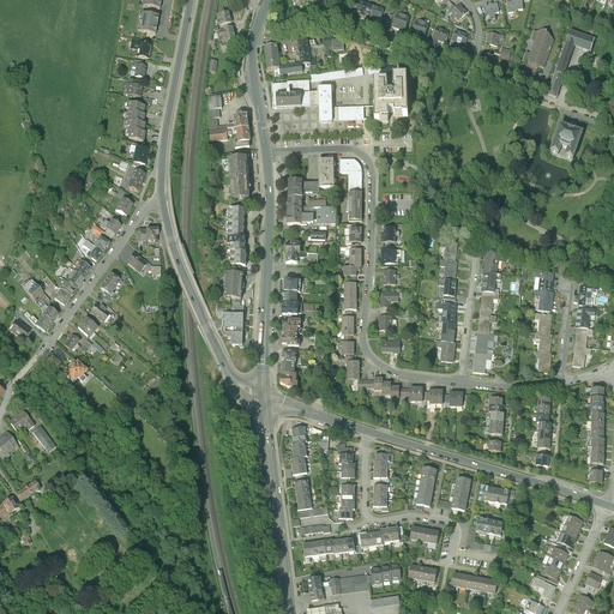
[(512,4),(506,4),(507,16),(517,14),(517,12),(523,12),(522,0),(515,0),(512,0),(512,4)]
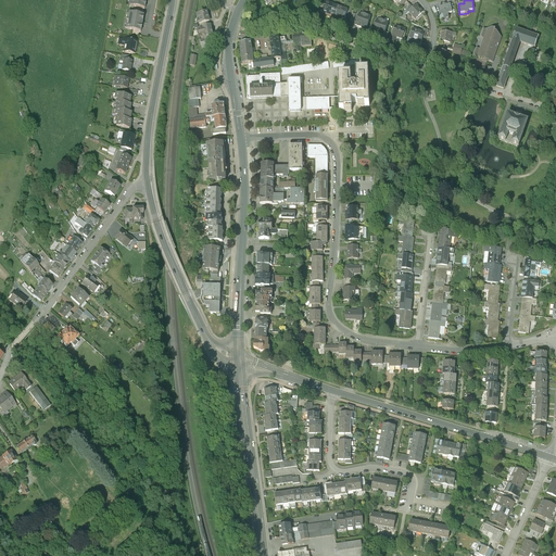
[(326,15),(332,17),(337,5),(330,3),(326,15)]
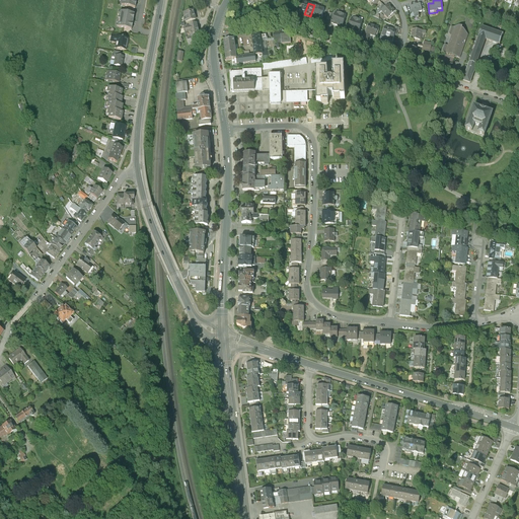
[(388,3),(381,12),(389,19),(397,11),(388,3)]
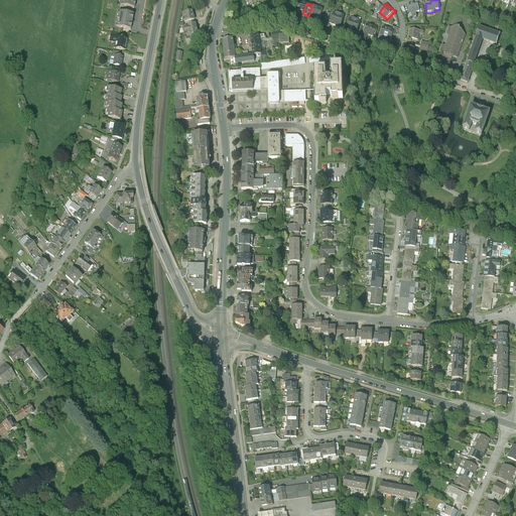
[(415,13),(420,12),(418,4),(407,7),(409,15),(408,15),(409,19),(417,17),(415,13)]
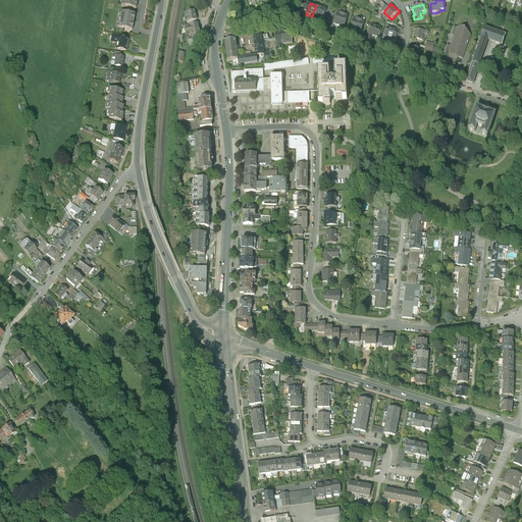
[(312,16),(318,18),(322,8),(316,5),(312,16)]
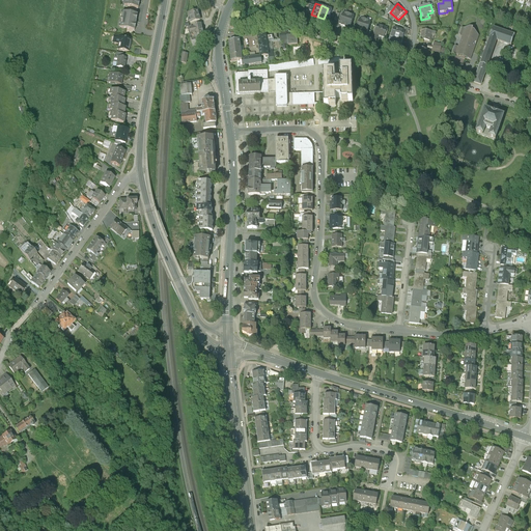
[(134,30),(137,15),(136,14),(130,12),(122,11),(119,28),(127,29),(133,30),(134,30)]
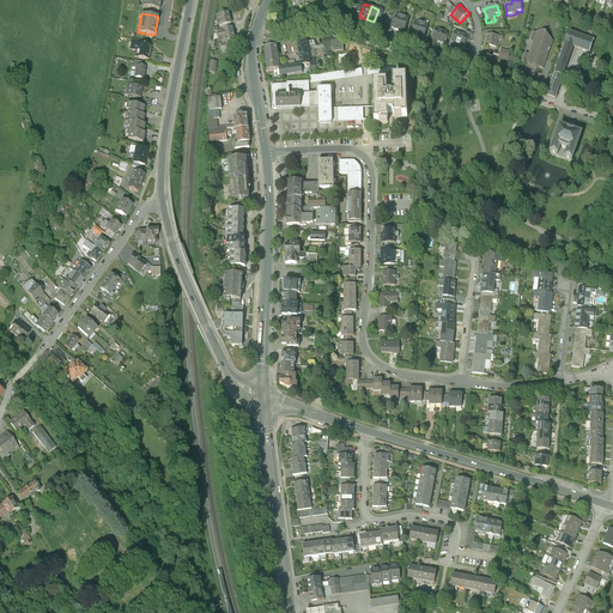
[(217,16),(219,25),(230,23),(228,13),(217,16)]
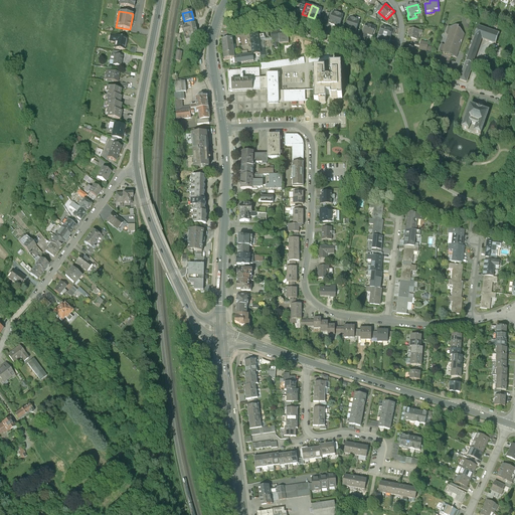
[(337,14),(332,12),(326,27),(332,29),(337,14)]
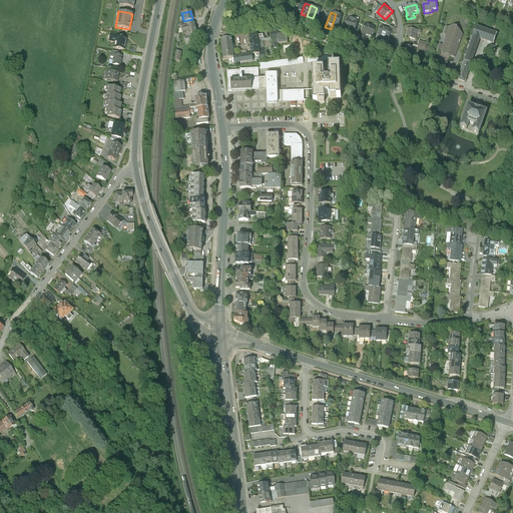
[(343,16),(336,14),(331,29),(337,31),(343,16)]
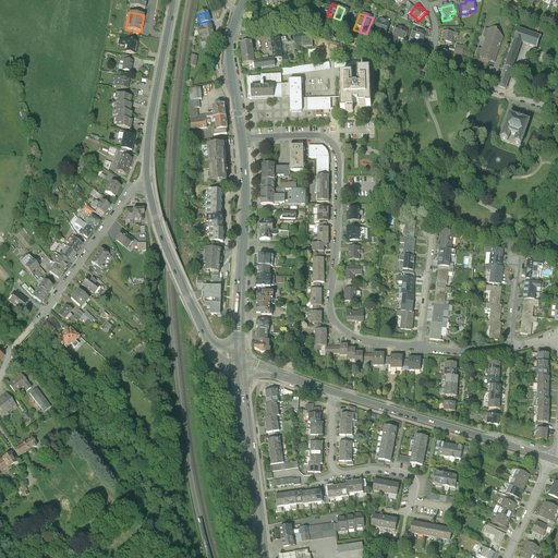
[(385,21),(378,19),(372,36),(378,38),(385,21)]
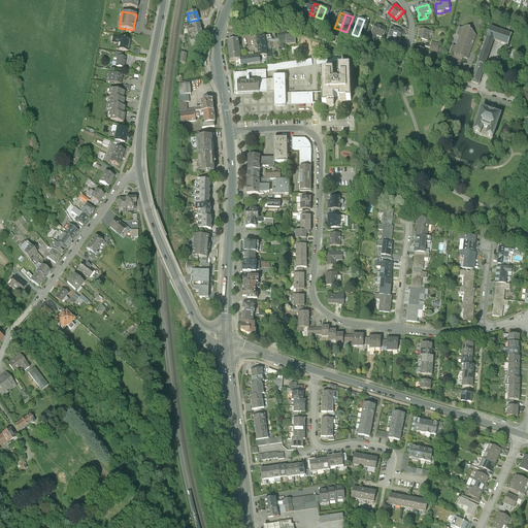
[(369,22),(364,20),(358,36),(364,38),(369,22)]
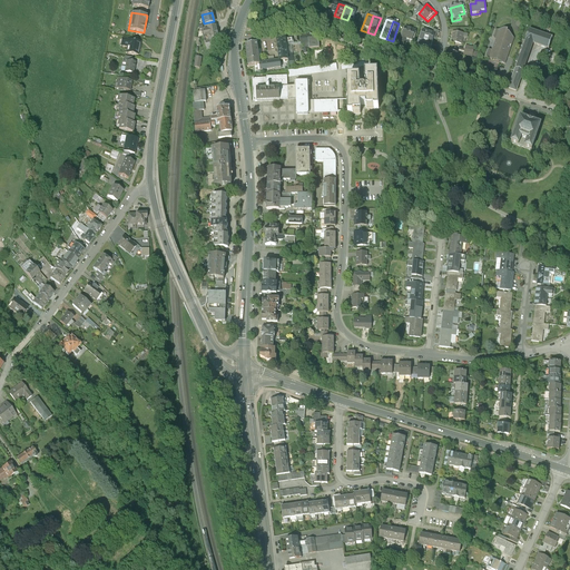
[(418,30),(405,26),(401,37),(414,41),(418,30)]
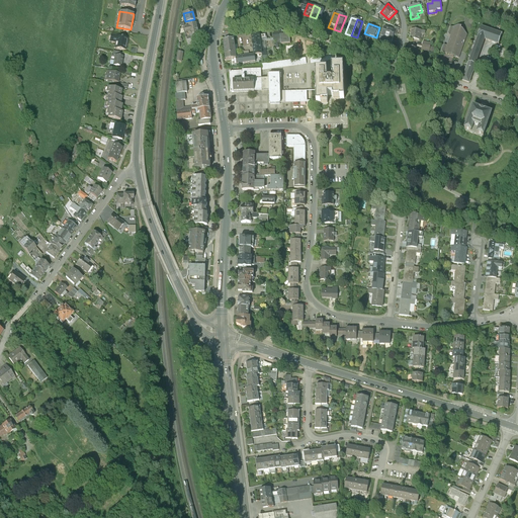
[(191,36),(198,35),(195,24),(189,25),(189,26),(184,27),(186,39),(191,38),(191,36)]
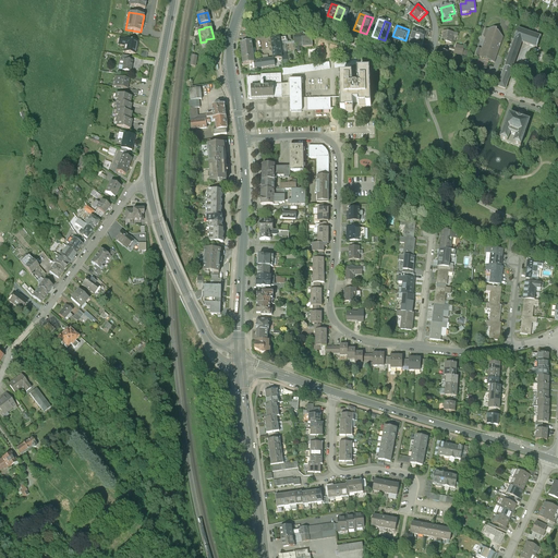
[(426,32),(414,27),(410,40),(423,44),(426,32)]
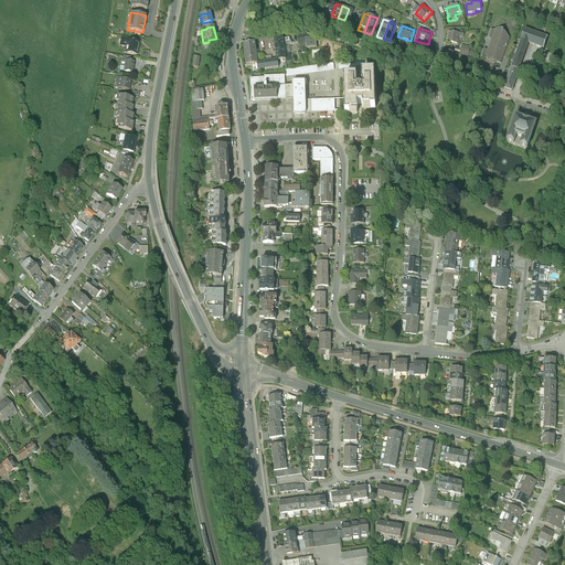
[(498,63),(501,64),(510,39),(504,33),(502,32),(503,30),(500,29),(490,31),(488,38),(491,40),(487,51),(486,50),(483,50),(481,57),(487,60),(487,59),(488,60),(490,59),(490,60),(496,61),(497,63),(498,63)]
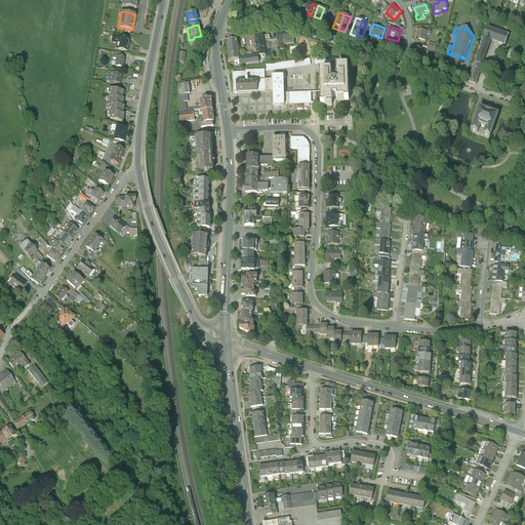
[(491,41),(495,30),(487,28),(480,47),(488,50),(491,41)]
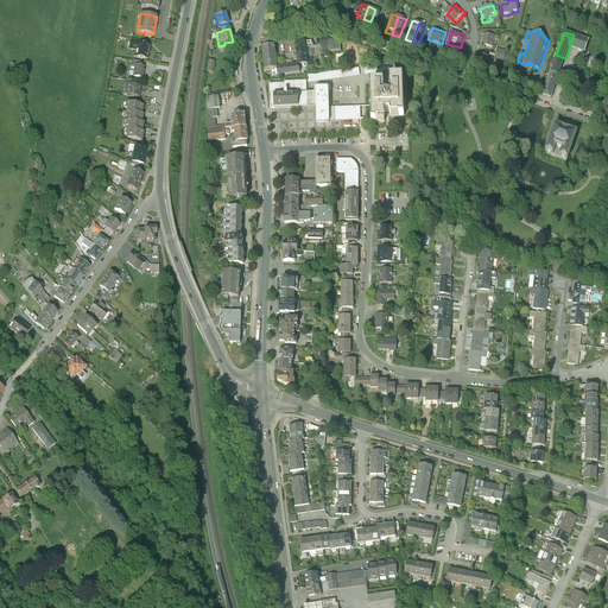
[(569,48),(586,54),(590,40),(574,35),(569,48)]
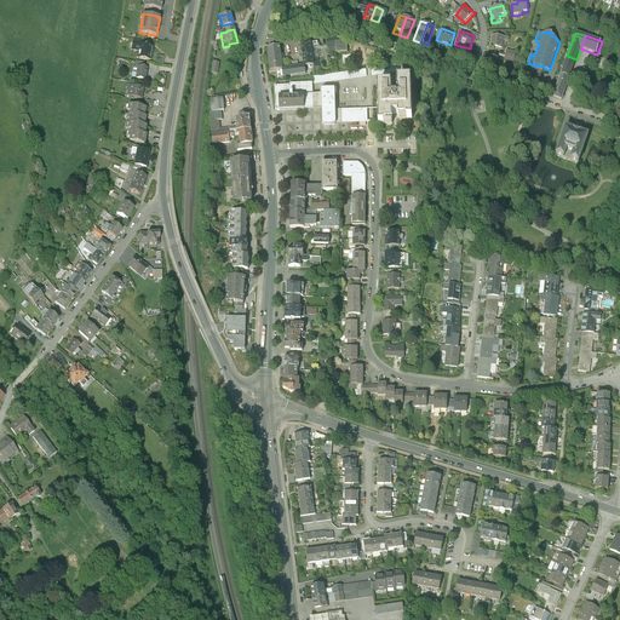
[(492,36),(491,49),(504,50),(504,38),(492,36)]
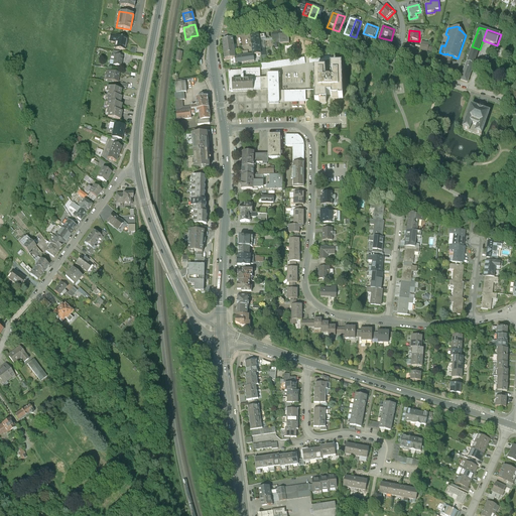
[(288,34),(279,35),(280,44),(289,44),(288,34)]
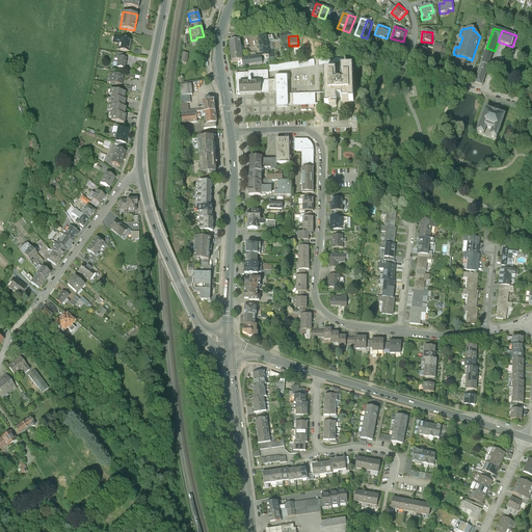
[(129,52),(131,40),(113,36),(112,43),(118,44),(117,50),(129,52)]
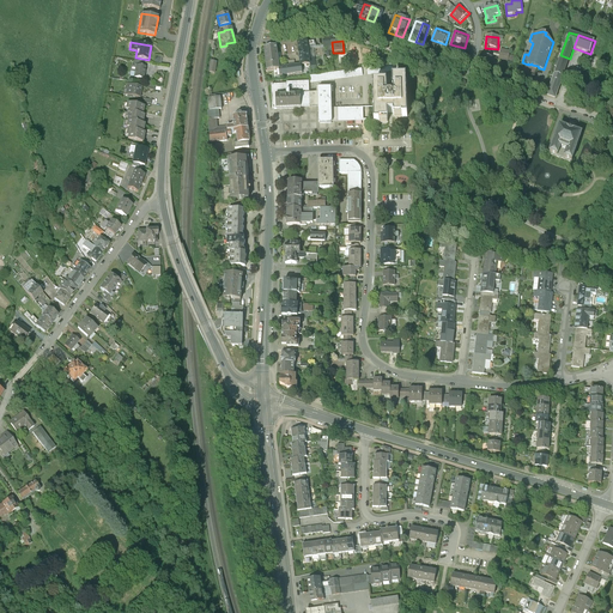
[(297,46),(299,65),(301,65),(301,68),(310,67),(308,44),(297,46)]
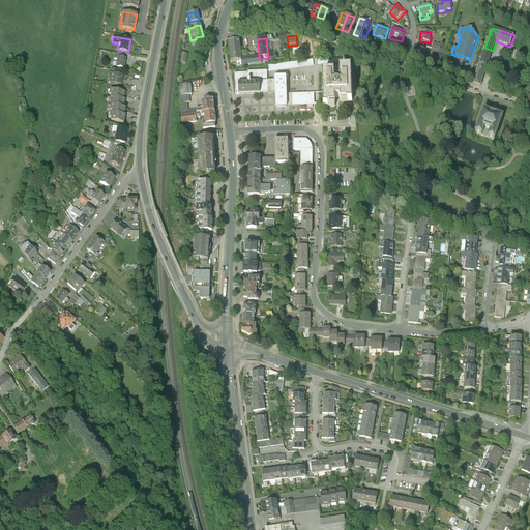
[(239,40),(228,41),(230,63),(238,62),(237,58),(241,58),(239,40)]
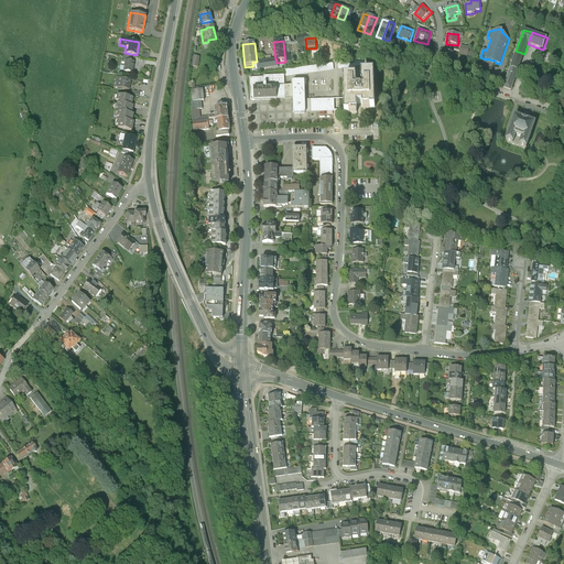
[(457,54),(445,51),(441,64),(454,68),(457,54)]
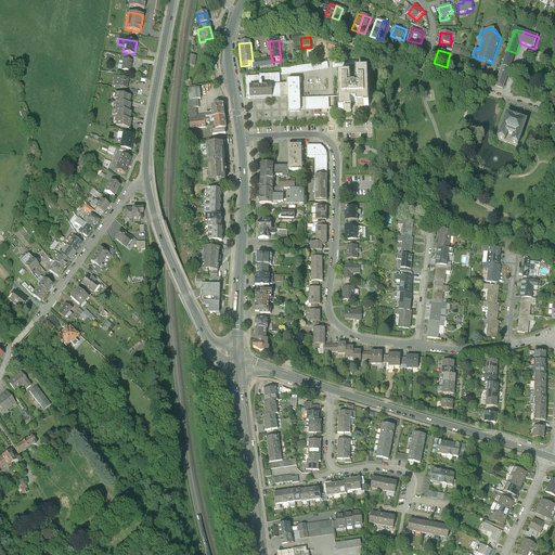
[(513,63),(516,53),(507,50),(504,60),(513,63)]
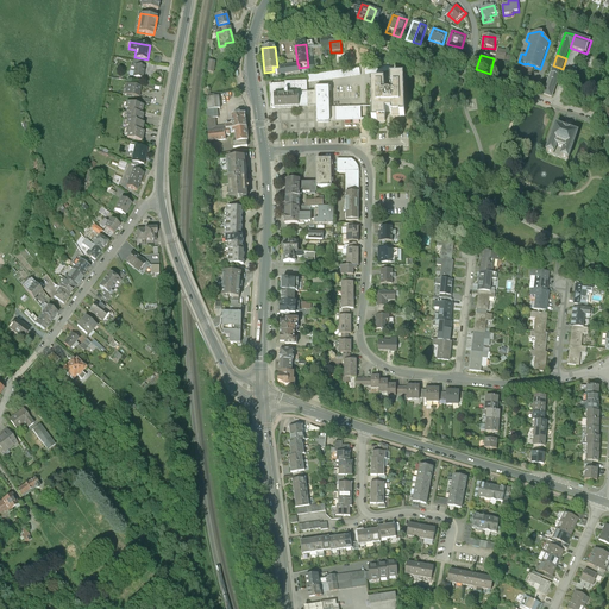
[(297,64),(287,66),(288,75),(300,73),(299,68),(299,64),(297,64)]
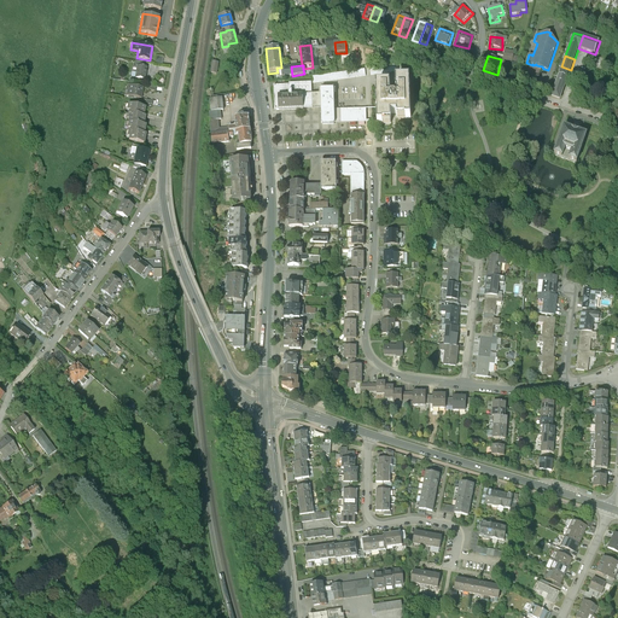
[(401,65),(369,69),(371,75),(401,71),(401,65)]
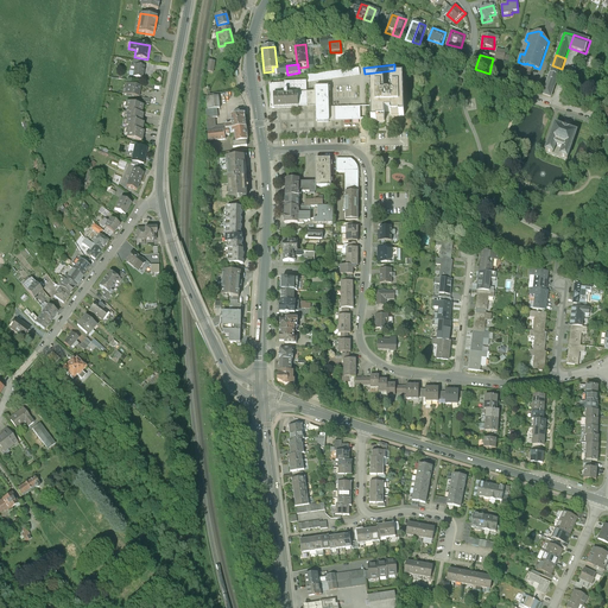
[(133,77),(143,78),(145,67),(144,67),(135,65),(135,67),(133,67),(132,67),(131,67),(130,71),(134,73),(133,77)]
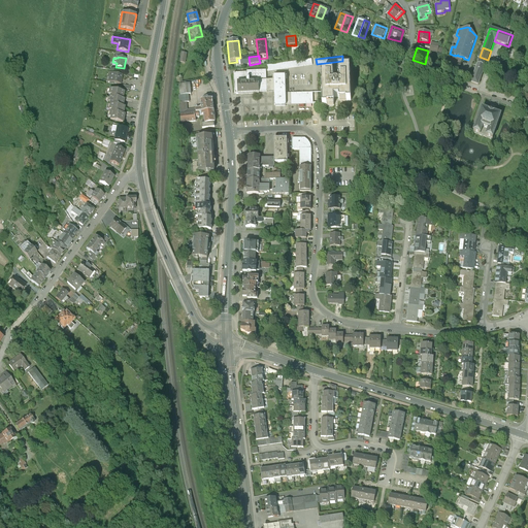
[(240,58),(236,58),(237,62),(237,66),(250,65),(249,57),(240,58)]
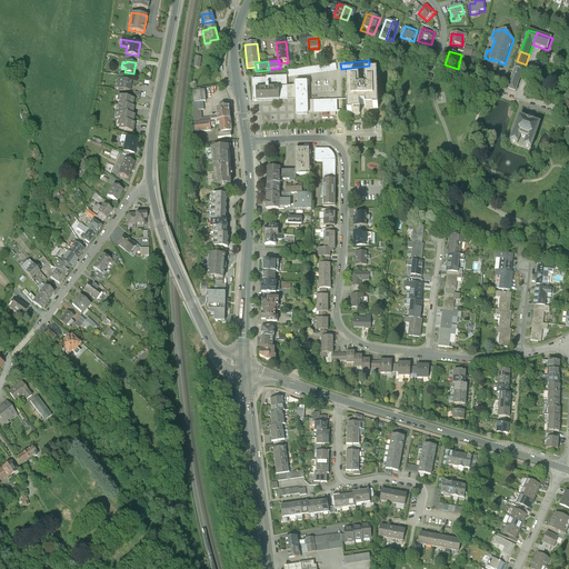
[(521,78),(526,65),(517,61),(512,75),(521,78)]
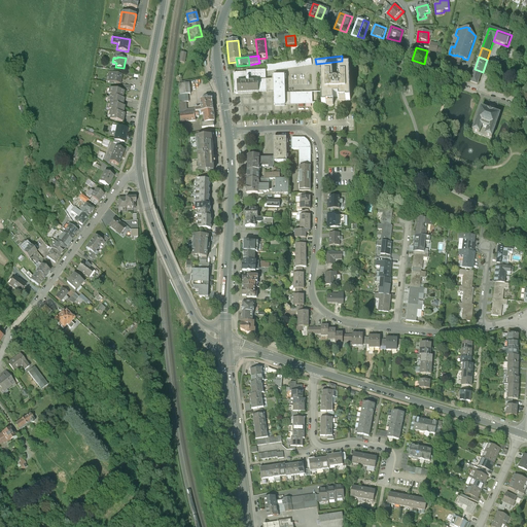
[(311,59),(266,65),(267,71),(312,65),(311,59)]
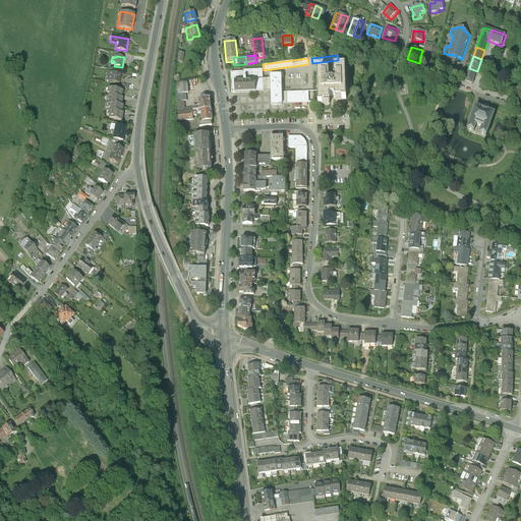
[(330,71),(316,71),(317,103),(317,105),(331,105),(330,97),(335,97),(335,99),(341,99),(342,101),(348,101),(347,66),(334,67),(334,82),(330,82),(330,71)]
